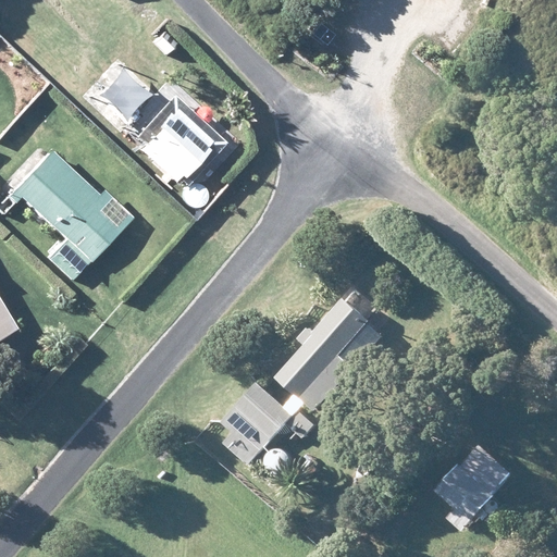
[(155,41),(165,53),(175,42),(164,32),(155,41)]
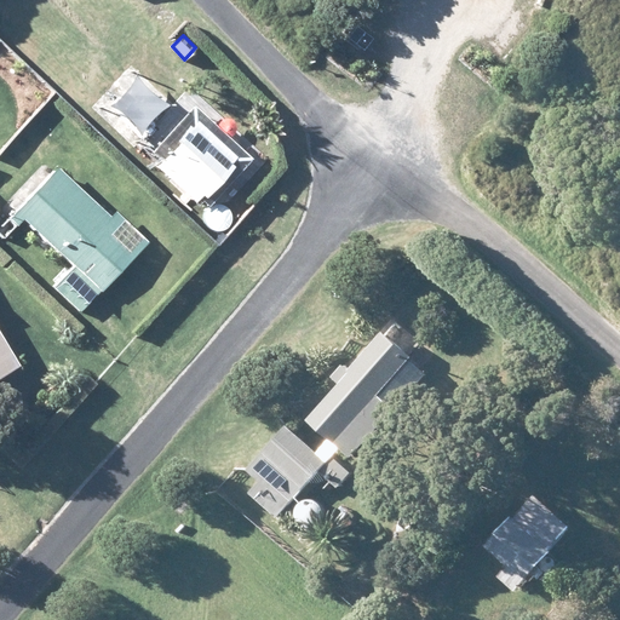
[(155,165),(194,200),(197,195),(207,204),(248,159),(193,107),(150,153),(159,161),(155,165)]
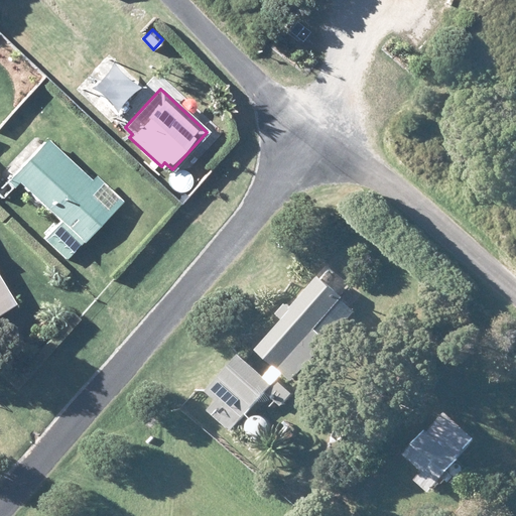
[(91,182),(45,141),(12,177),(60,222),(44,240),(67,259),(120,202),(95,178),(91,182)]
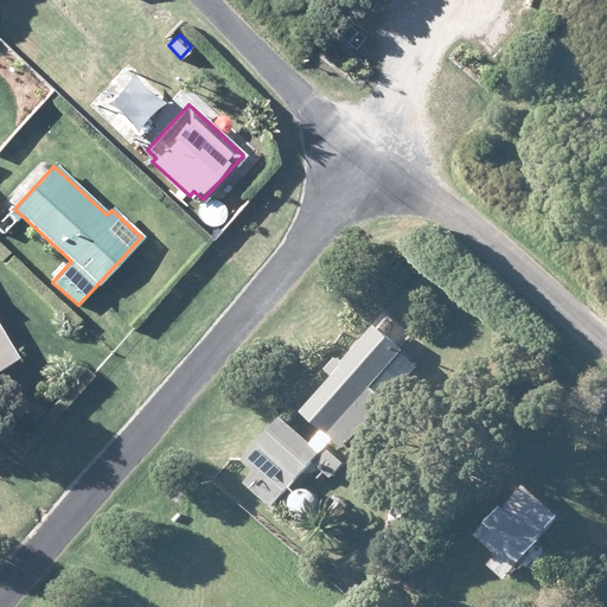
[(333,375),(302,410),(344,446),(385,398),(371,384),(401,350),(375,326),(340,365),(334,358),(326,368),(333,375)]
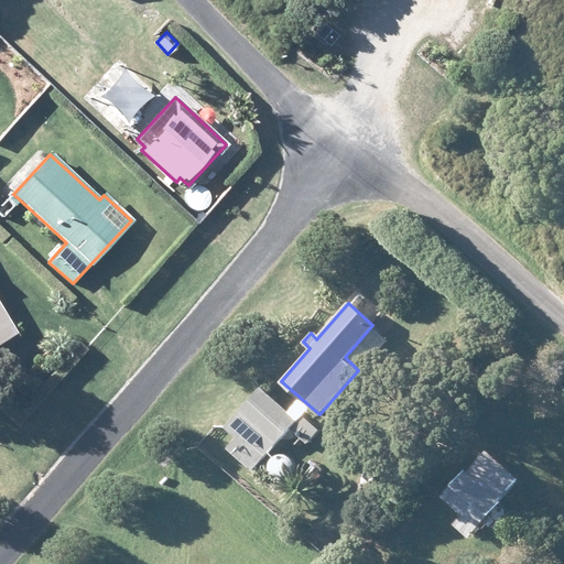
[(262,388),(226,427),(237,437),(228,447),(251,470),(292,427),(307,442),(318,430),(303,416),(297,421),(262,388)]
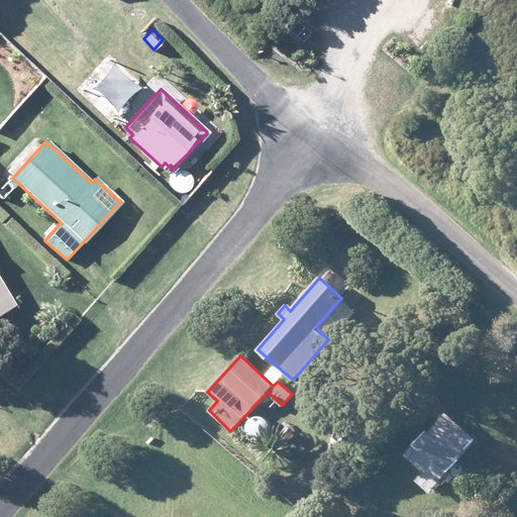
[(447,413),(408,454),(426,471),(418,480),(431,492),(460,460),(457,458),(475,439),(447,413)]
